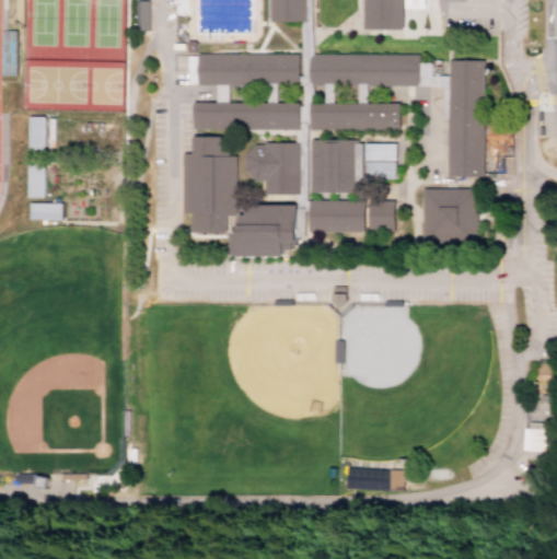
[(137,0),(137,30),(149,30),(150,0),(137,0)]
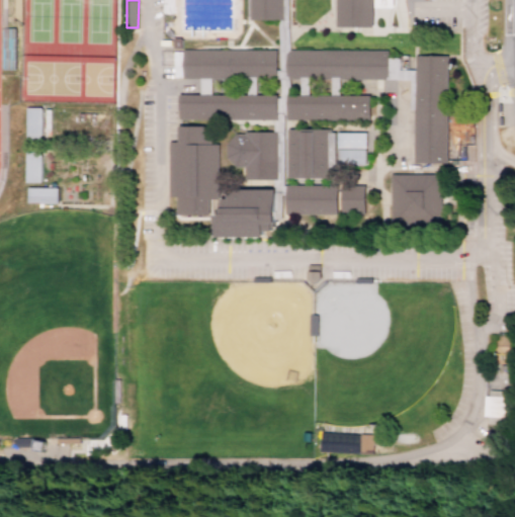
[(250,0),(250,19),(284,19),(284,0),(250,0)]
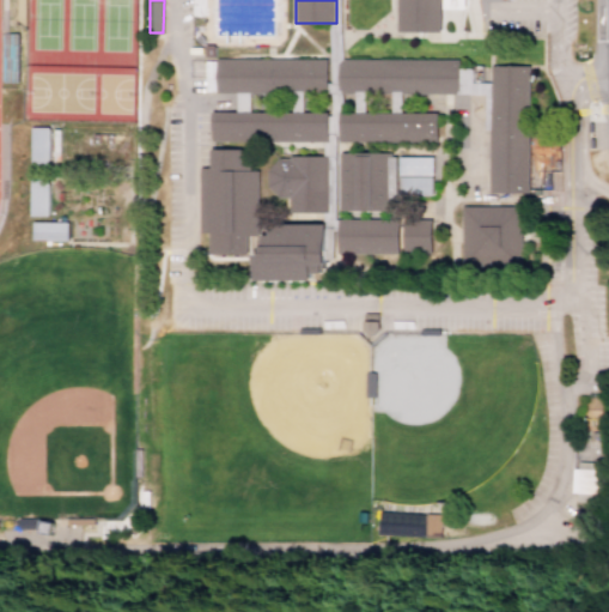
[(397,0),(397,31),(439,31),(439,0),(397,0)]
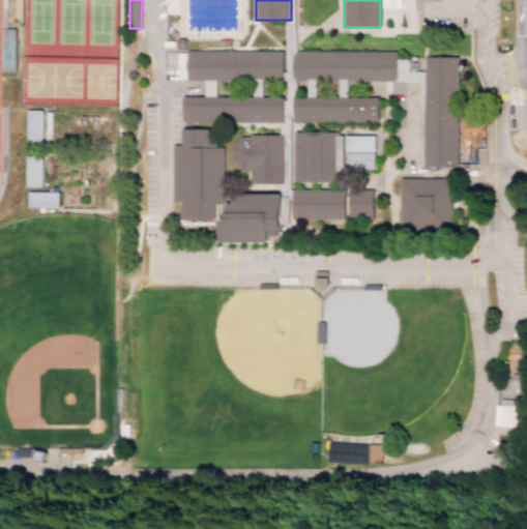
[(187,80),(187,50),(282,51),(282,80),(187,80)]
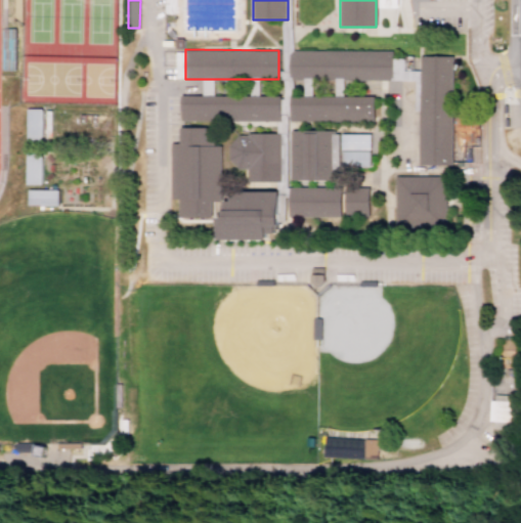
[(291,80),(291,49),(395,51),(396,81),(291,80)]
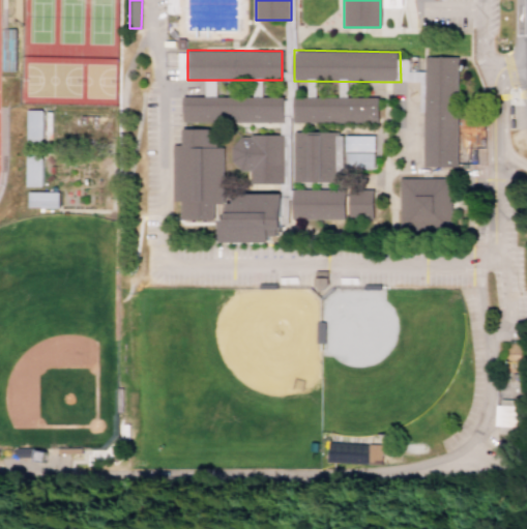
[(427,168),(461,168),(462,63),(462,58),(428,58),(427,83),(427,168)]
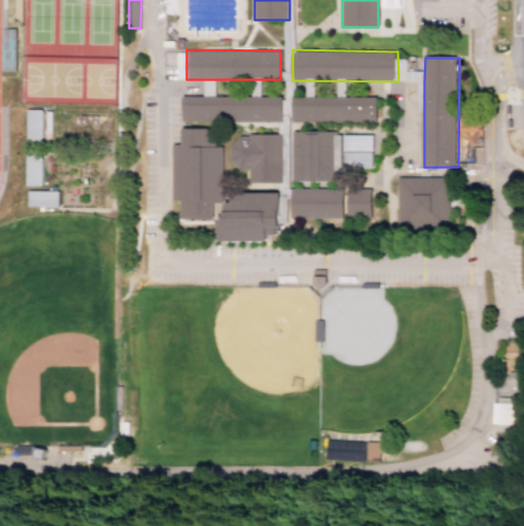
[(185,124),(185,95),(280,95),(280,124),(185,124)]
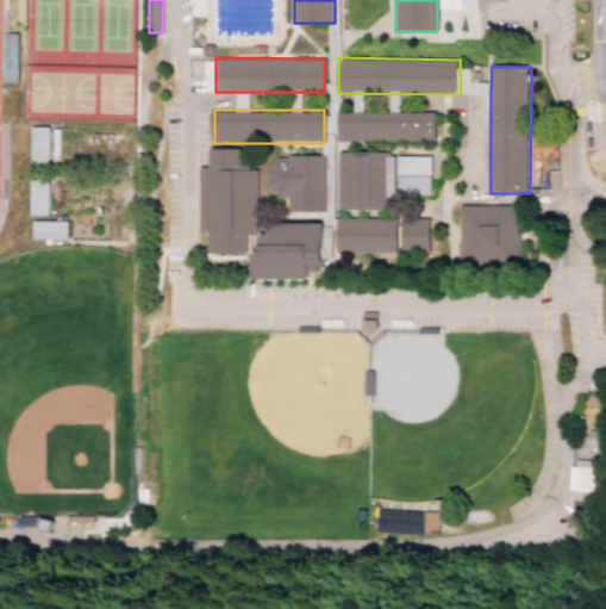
[(337,143),(337,110),(447,110),(445,143),(337,143)]
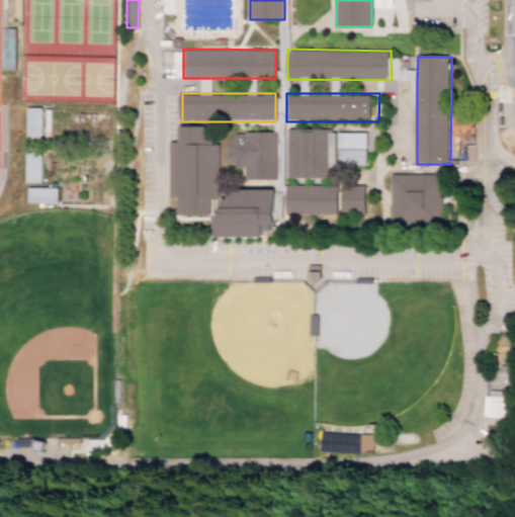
[(25,107),(25,138),(41,138),(41,107),(25,107)]
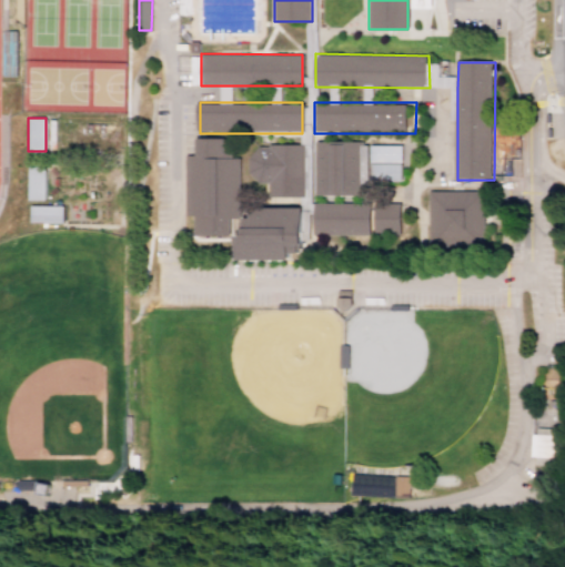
[(193,139),(193,154),(184,154),(184,214),(193,214),(193,235),(228,235),(228,218),(238,218),(238,158),(232,158),(232,139),(193,139)]
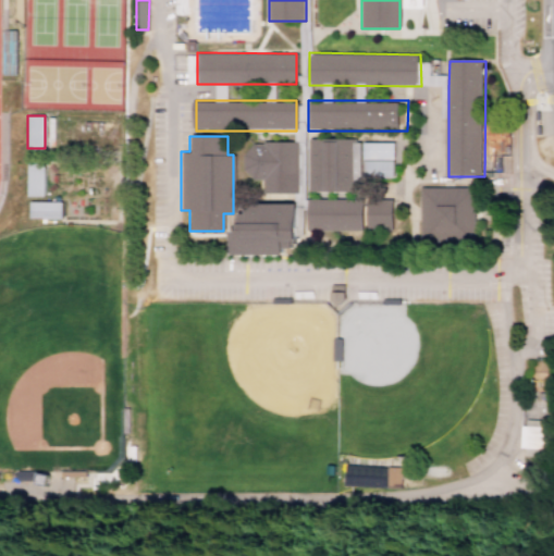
[(307,138),(354,138),(354,143),(397,141),(396,177),(354,176),(354,192),(307,192),(307,138)]
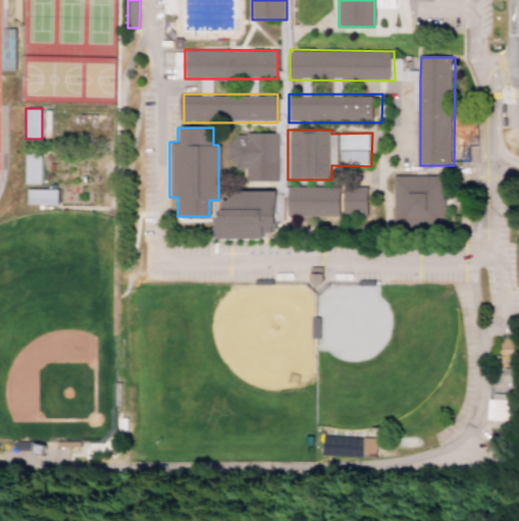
[(245,135),(245,133),(277,133),(277,180),(245,180),(245,168),(236,167),(226,157),(226,145),(237,135),(245,135)]
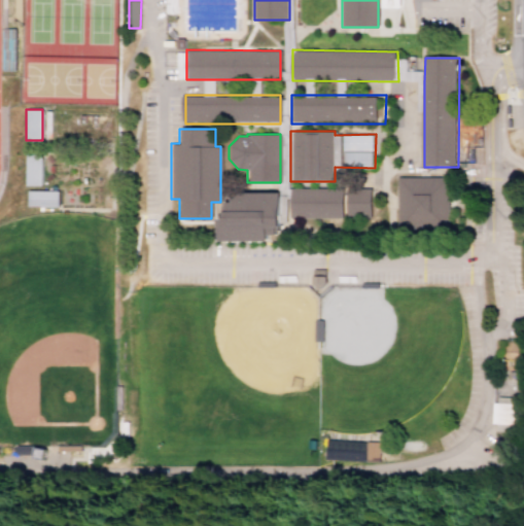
[(26,153),(25,184),(41,185),(41,153),(26,153)]
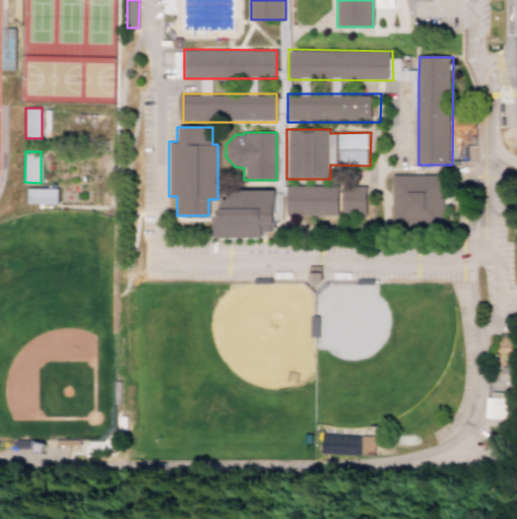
[(392,226),(442,226),(442,175),(418,174),(392,174),(392,226)]
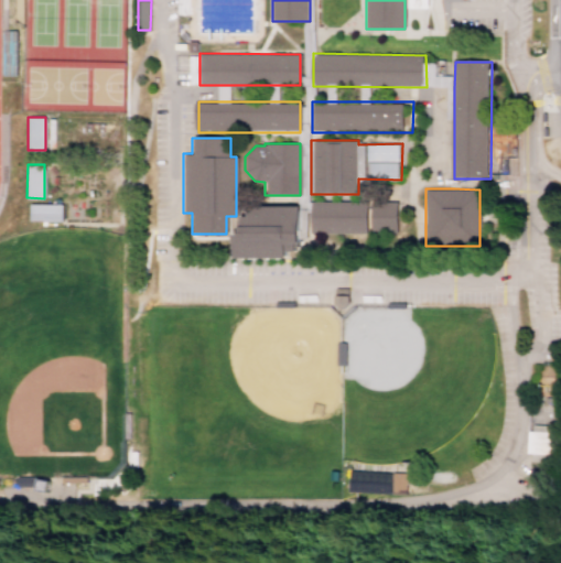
[(311,201),(310,233),(365,233),(365,202),(311,201)]
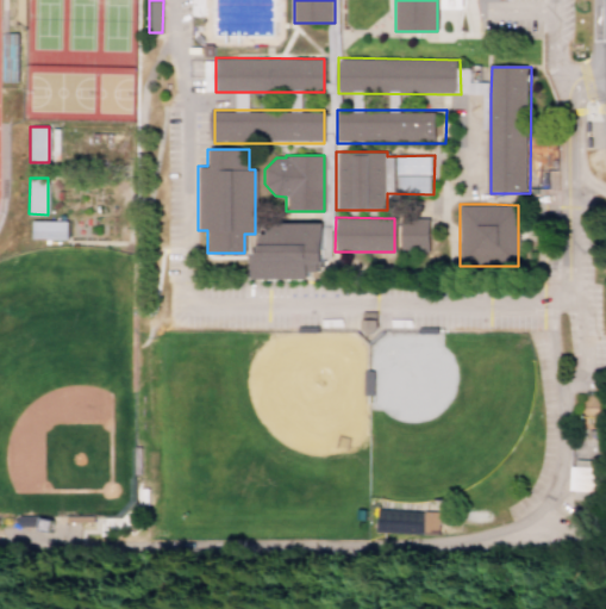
[(399,218),(399,252),(432,252),(432,219),(399,218)]
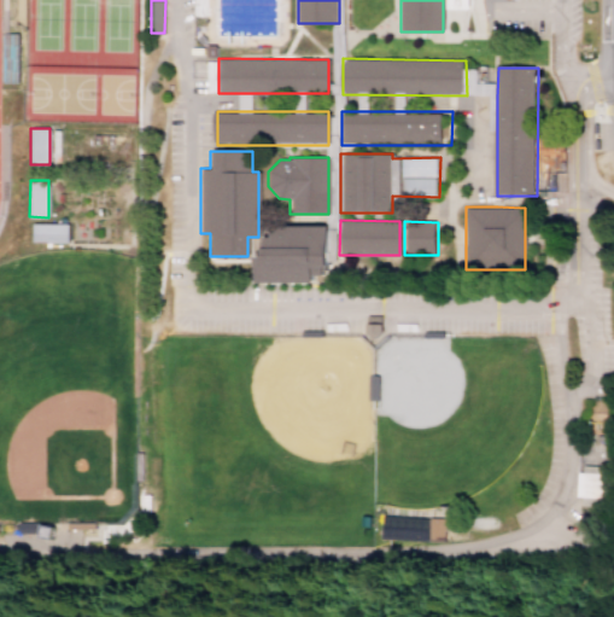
[(33,243),(69,243),(69,223),(33,223),(33,243)]
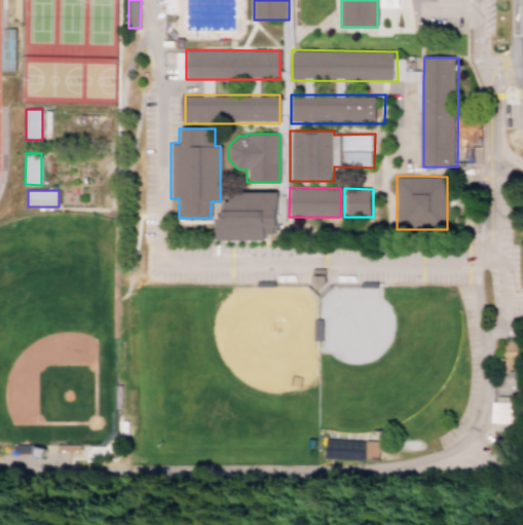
[(217,240),(264,240),(264,234),(276,234),(276,193),(227,193),(227,201),(222,201),(222,211),(217,211),(217,240)]
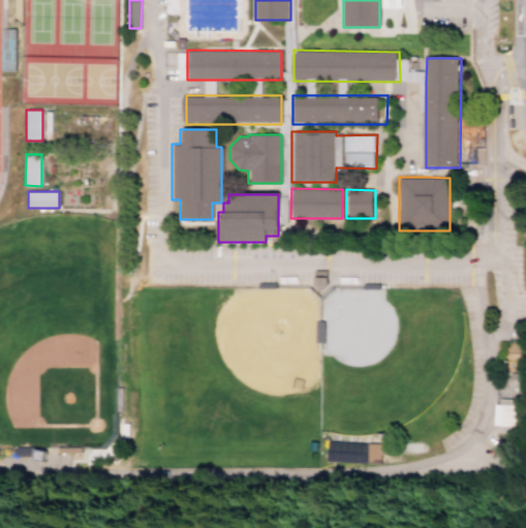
[(330,272),(316,272),(316,287),(330,287),(330,272)]
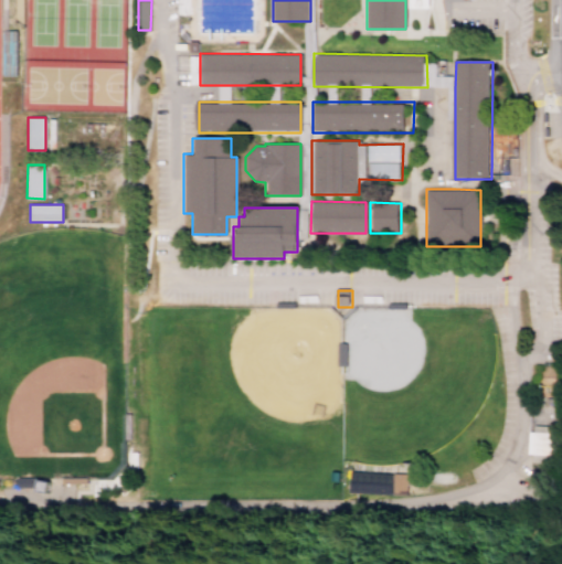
[(410,475),(352,474),(352,496),(410,497),(410,475)]
